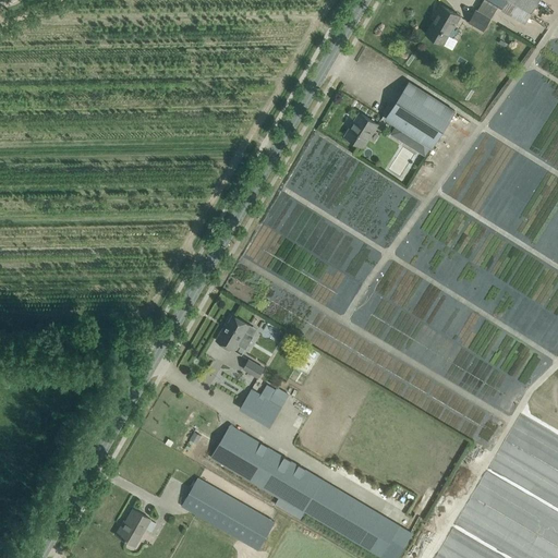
[(538,0),(492,0),(504,7),(501,11),(524,24),(538,0)]
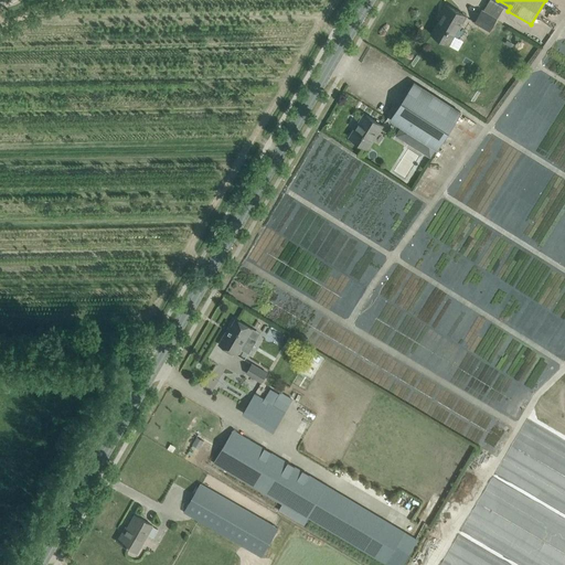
[(444,13),(432,34),(449,44),(466,17),(446,4),(441,12),(444,13)]
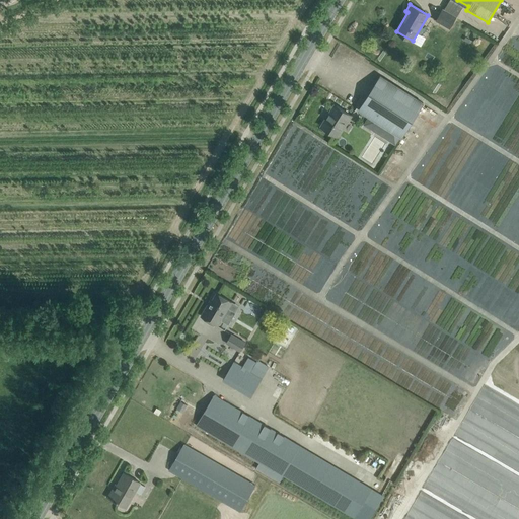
[(437,20),(449,28),(455,17),(443,10),(437,20)]
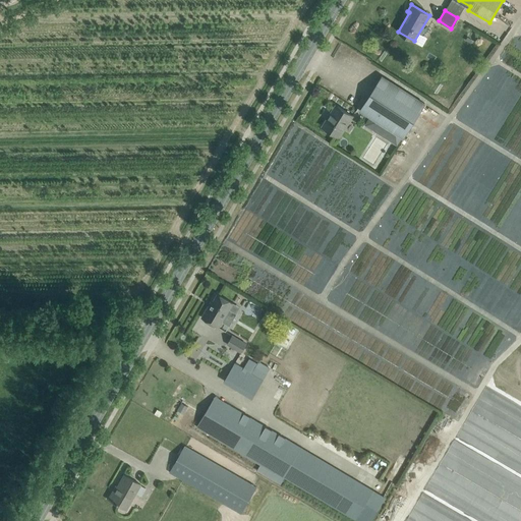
[(370,117),(366,124),(375,130),(379,129),(382,124),(396,133),(393,138),(394,142),(398,145),(402,137),(403,138),(425,104),(383,76),(360,111),(370,117)]
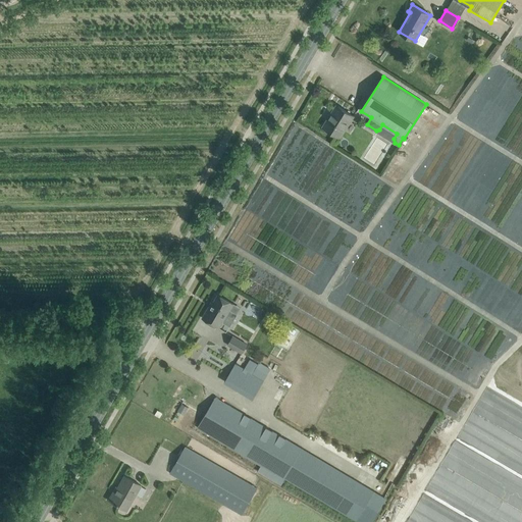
[(323,126),(340,138),(354,116),(338,106),(331,116),(330,115),(323,126)]
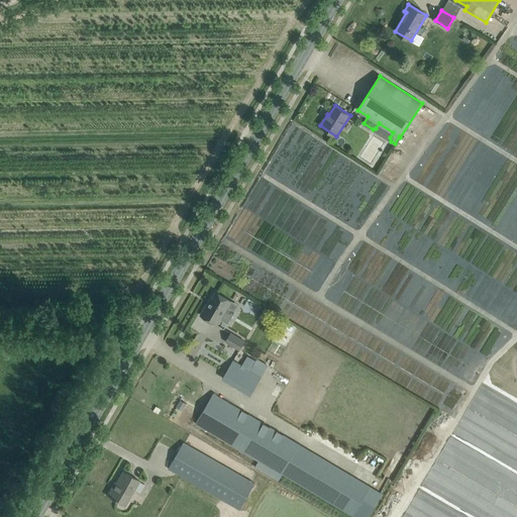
[(235,311),(234,311),(228,307),(231,301),(216,292),(211,301),(212,301),(210,305),(207,304),(201,315),(217,325),(221,319),(228,324),(235,311)]
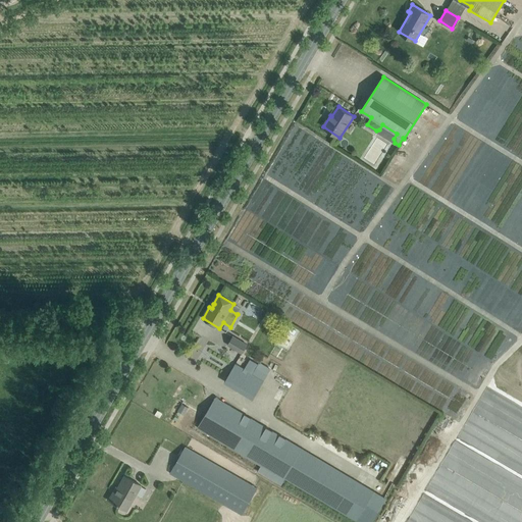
[(60,318),(60,328),(70,328),(70,319),(69,319),(69,320),(63,320),(63,318),(60,318)]
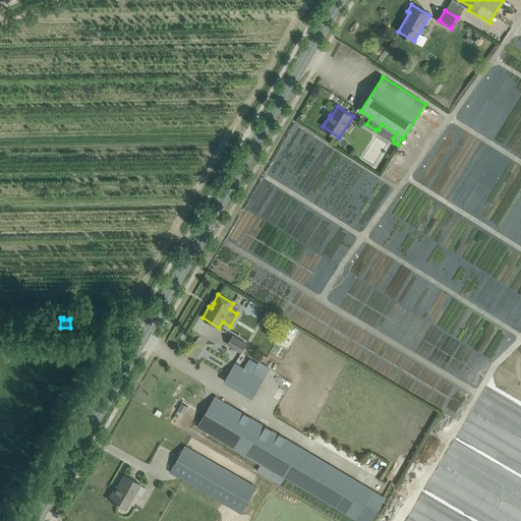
[(227,344),(241,352),(246,344),(232,336),(227,344)]
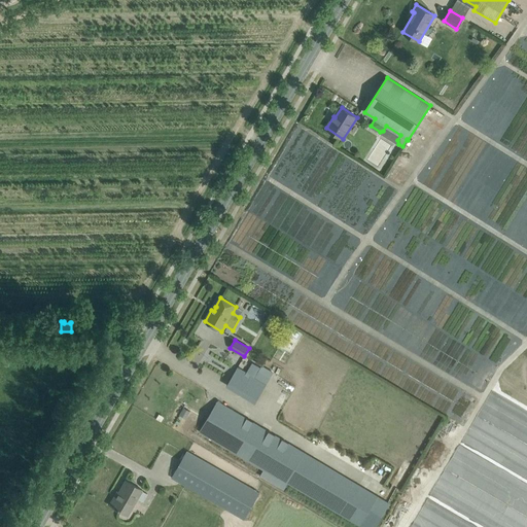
[(226,385),(255,401),(266,384),(238,367),(226,385)]
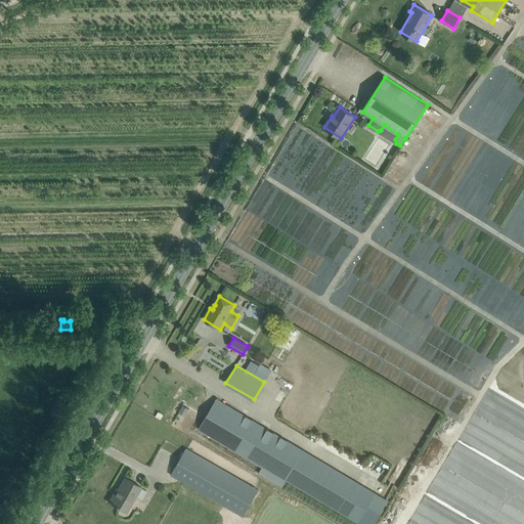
[(286,481),(357,523),(375,495),(303,451),(294,446),(227,405),(218,400),(219,399),(217,398),(217,399),(216,399),(199,429),(207,434),(261,467),(258,473),(282,487),(286,481)]
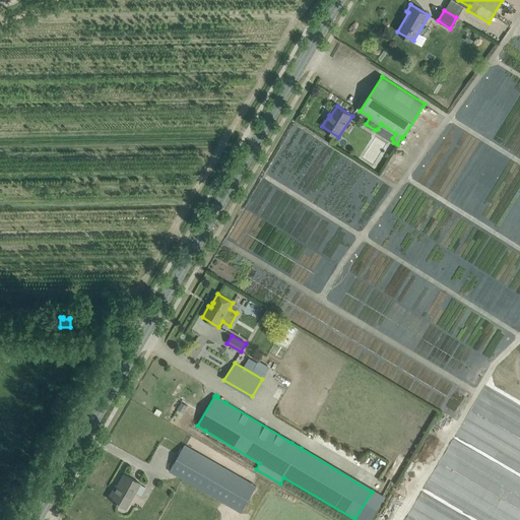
[(170,471),(241,513),(256,486),(186,445),(170,471)]
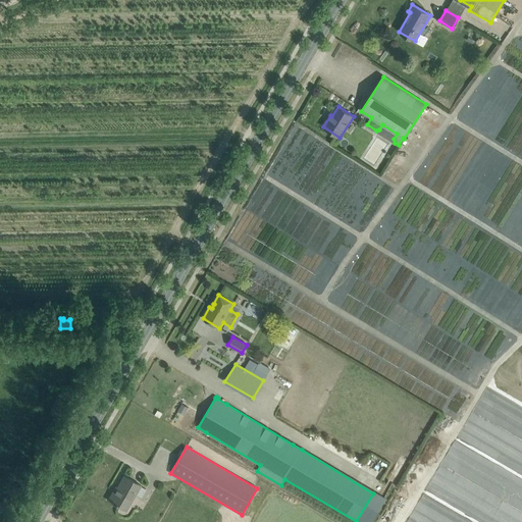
[(108,501),(126,511),(141,485),(124,476),(114,493),(113,492),(108,501)]
